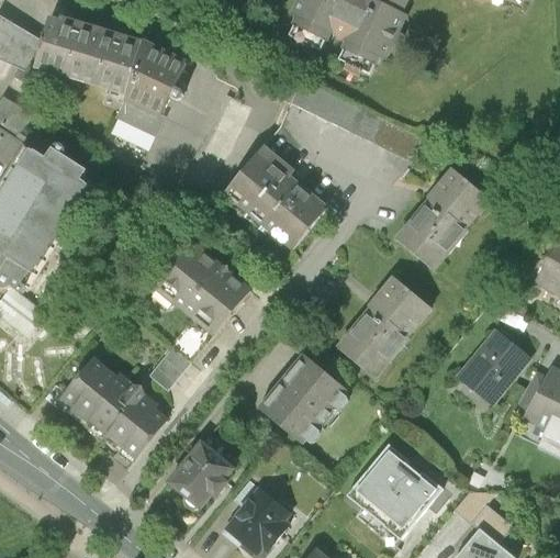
[(318,48),(324,37),(343,46),(337,56),(368,71),(377,53),(383,56),(404,13),(400,11),(404,0),(299,0),(293,12),(298,14),(288,33),(318,48)]
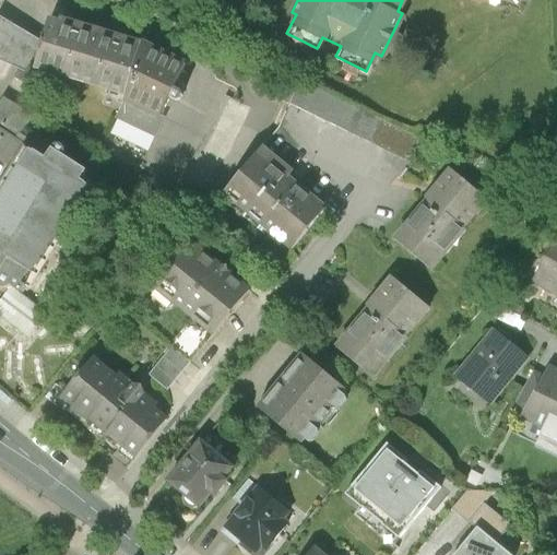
[(0,61),(30,74),(42,42),(0,18),(0,61)]
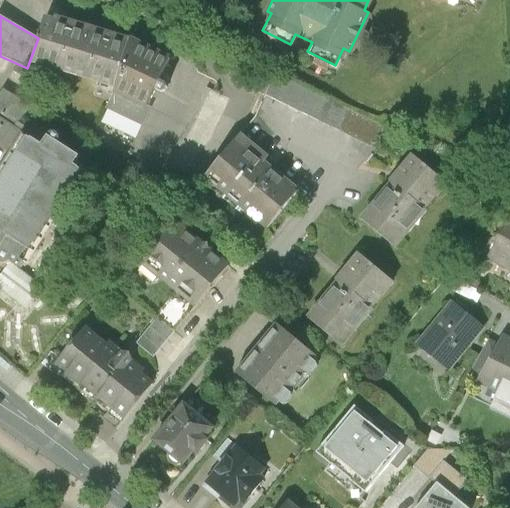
[(54,22),(45,19),(38,38),(27,68),(112,90),(105,107),(108,108),(142,125),(168,72),(174,59),(134,40),(55,19),(54,22)]
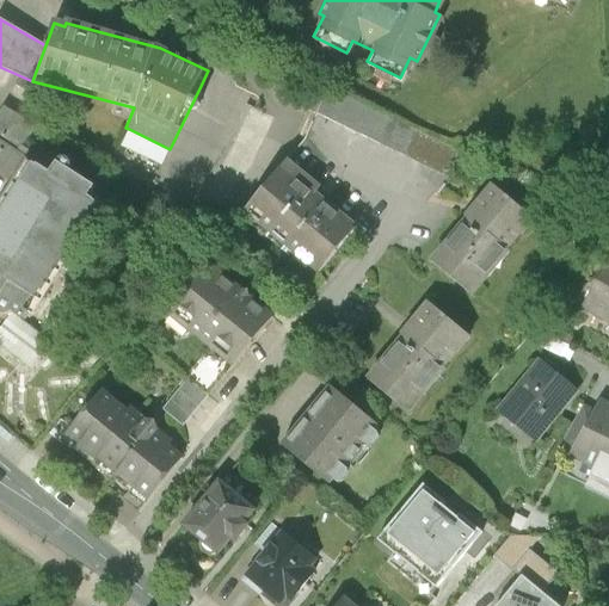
[(459,148),(327,86),(315,111),(448,173),(459,148)]
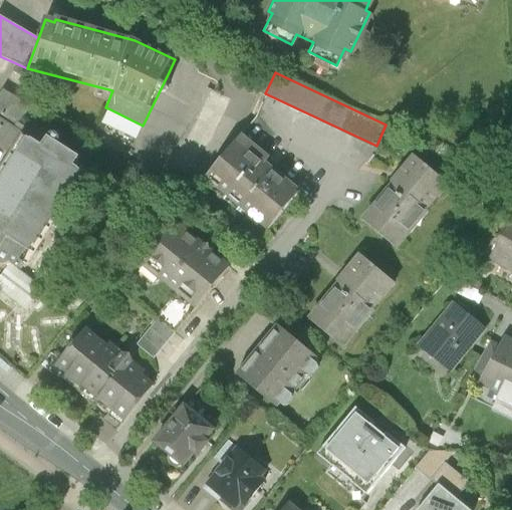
[(0,115),(15,125),(29,102),(3,86),(0,90),(0,115)]
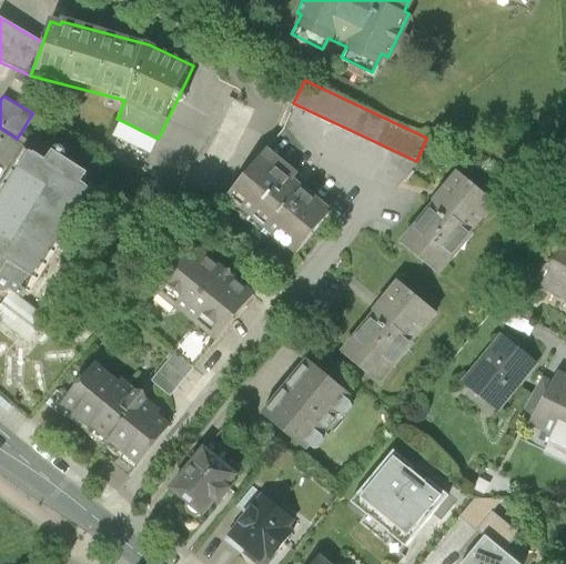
[(158,139),(120,120),(112,134),(150,153),(158,139)]
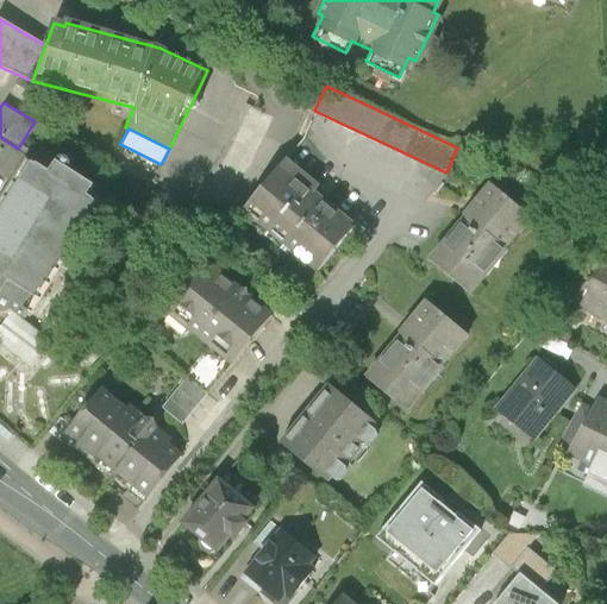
[(18,149),(0,137),(0,172),(6,176),(22,151),(18,149)]
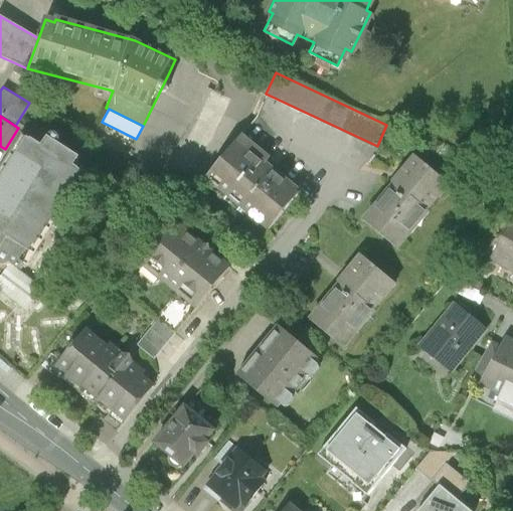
[(0,257),(9,264),(17,270),(80,168),(73,163),(78,155),(47,135),(41,144),(21,131),(0,163),(0,257)]
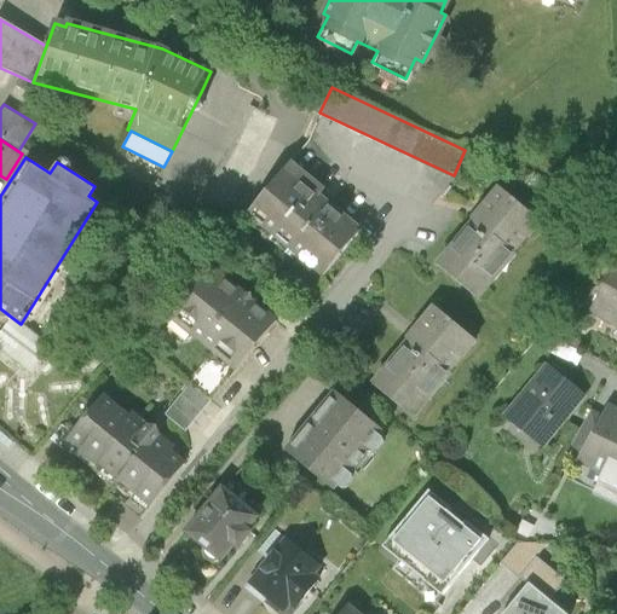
[(290,162),(248,215),(324,276),(361,231),(318,197),(324,190),(290,162)]
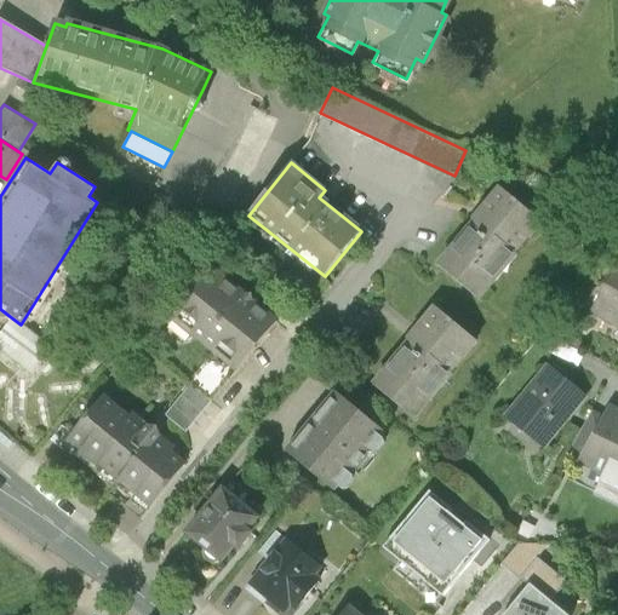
[(497,187),(435,260),(480,297),(541,223),(497,187)]
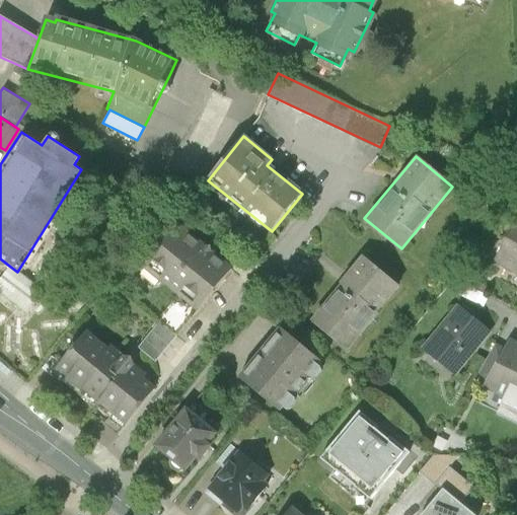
[(516,222),(496,261),(516,272),(516,222)]
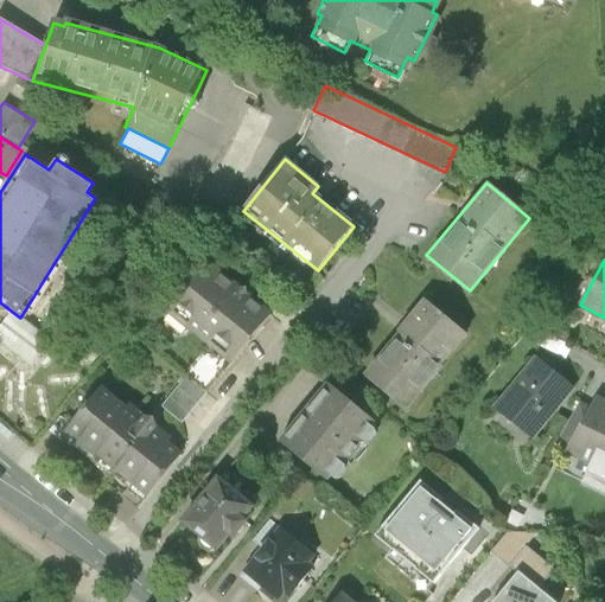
[(271,313),(208,261),(169,307),(231,359),(271,313)]
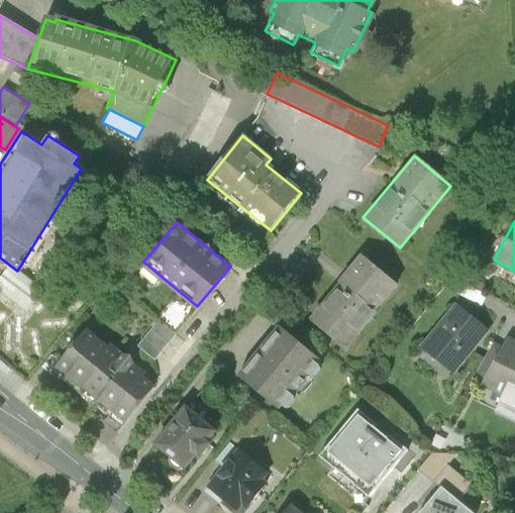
[(359,258),(308,321),(343,349),(395,285),(359,258)]
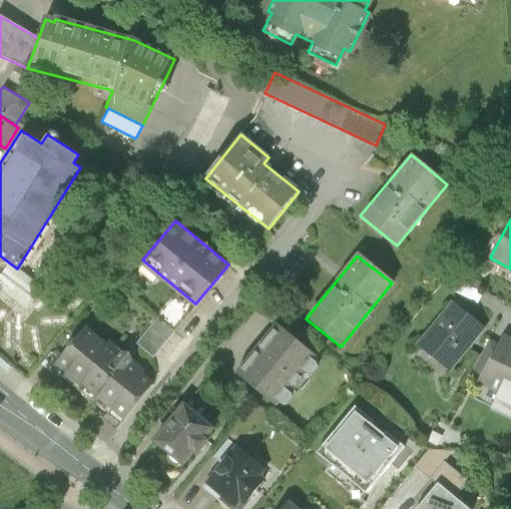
[(9,263),(0,274),(0,286),(22,304),(37,284),(17,269),(9,263)]
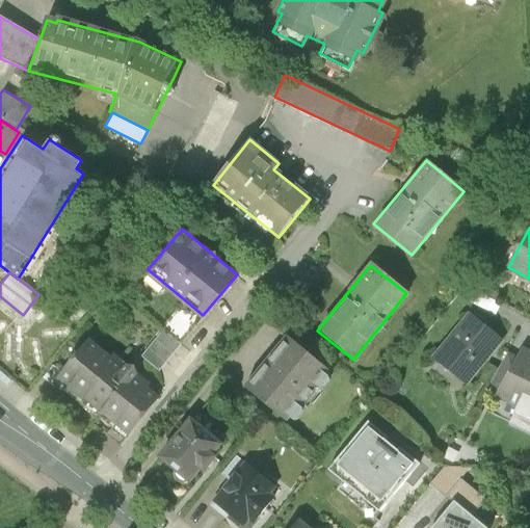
[(473,290),(468,300),(493,313),(498,302),(473,290)]
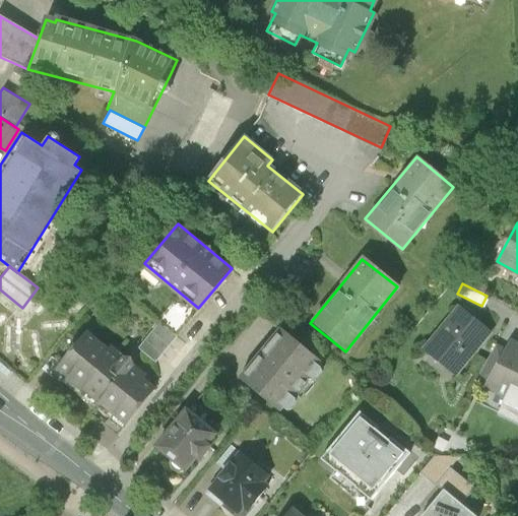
[(488,332),(456,307),(423,347),(454,374),(488,332)]
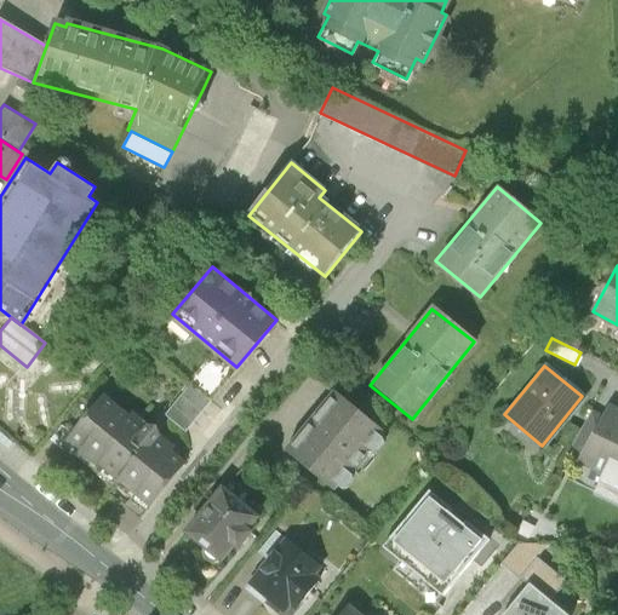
[(209,395),(188,379),(155,420),(176,436),(209,395)]
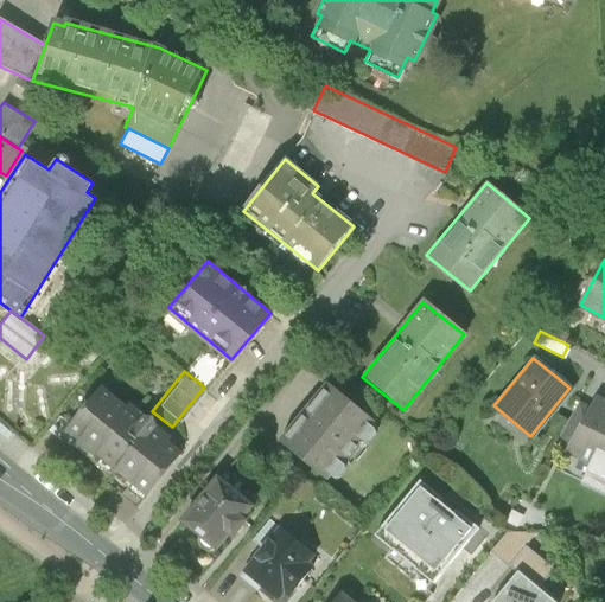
[(376,418),(330,382),(281,442),(328,480),(376,418)]
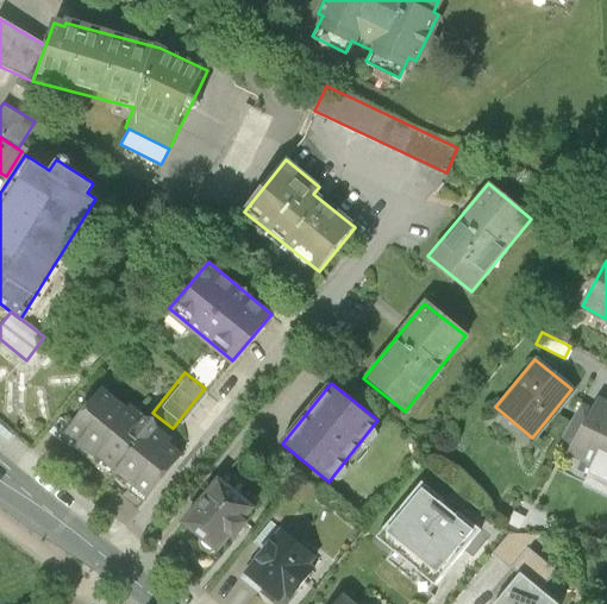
[(182,448),(101,385),(60,436),(141,501),(182,448)]
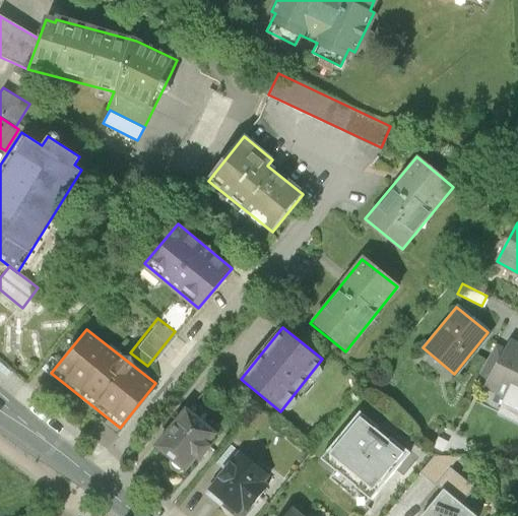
[(517,344),(509,340),(505,348),(489,382),(486,388),(503,397),(496,412),(517,423),(517,344)]
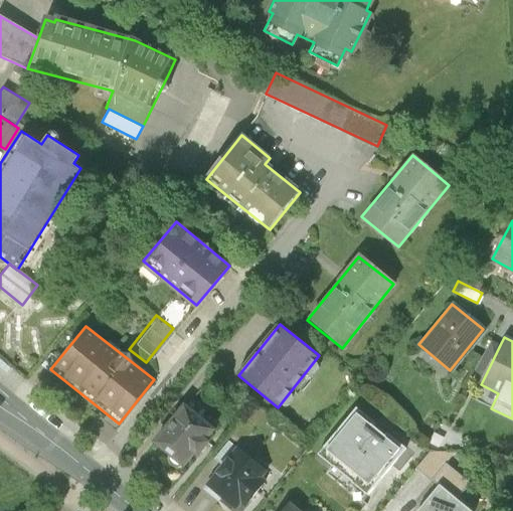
[(472,372),(484,378),(500,345),(488,339),(480,355),(472,372)]
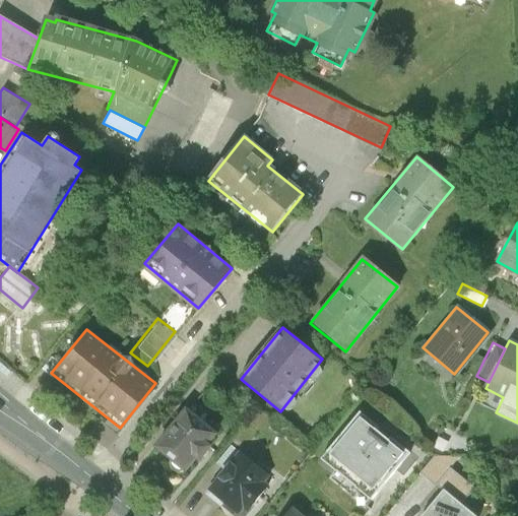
[(466,371),(476,376),(484,359),(474,353),(466,371)]
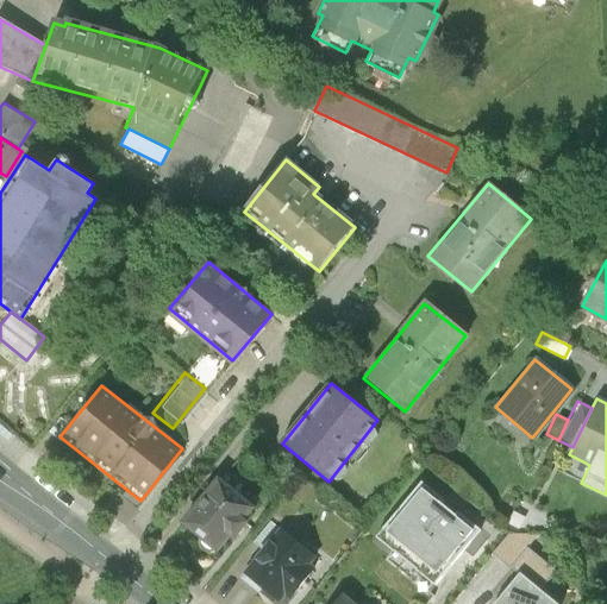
[(261,507),(220,474),(181,522),(221,555),(261,507)]
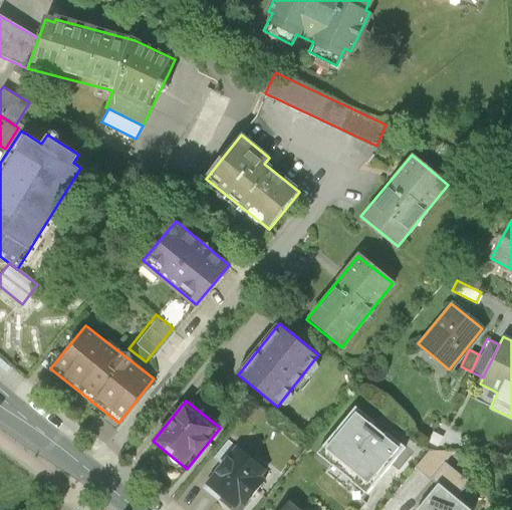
[(373,420),(354,405),(315,451),(331,464),(334,461),(352,476),(349,479),(364,492),(404,445),(385,429),(382,432),(370,423),(373,420)]
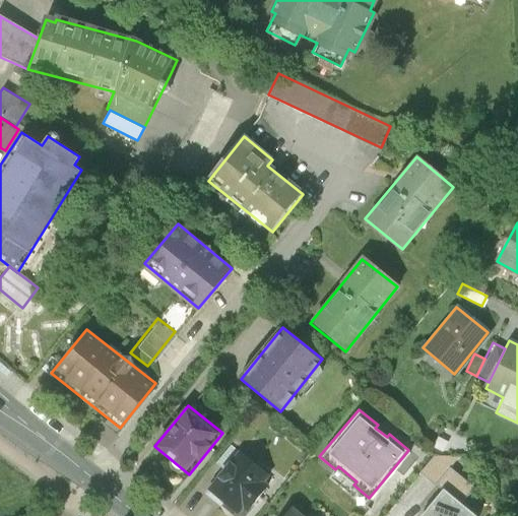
[(238,515),(271,478),(239,449),(203,490),(234,515),(238,515)]
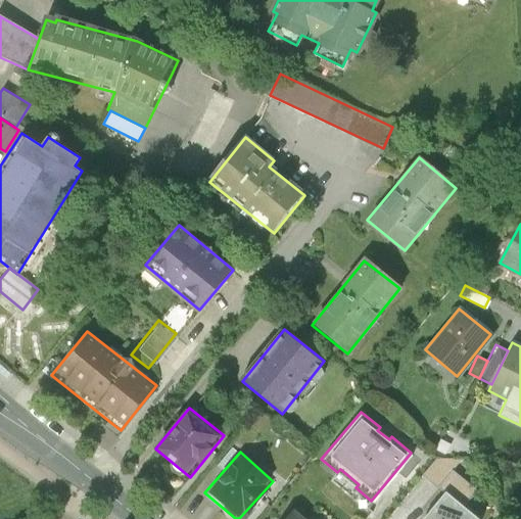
[(475,518),(446,496),(427,518),(475,518)]
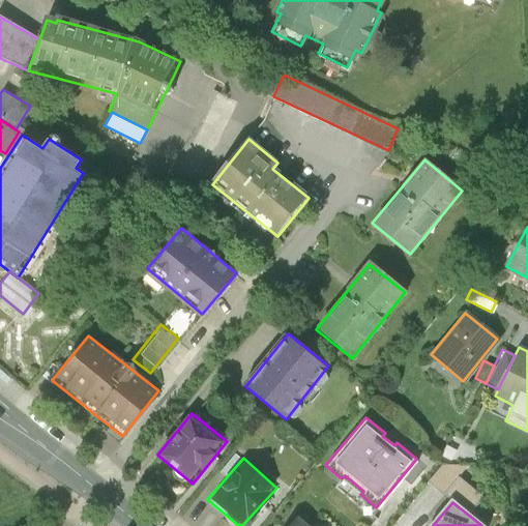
[(310,525),(297,516),(289,525),(310,525)]
